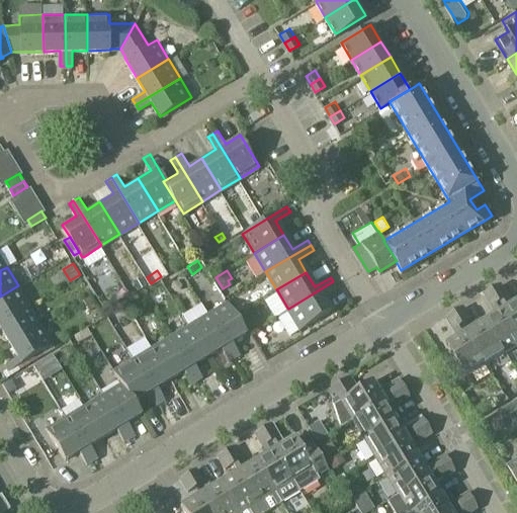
[(502,280),(494,285),(516,324),(516,298),(514,301),(502,280)]
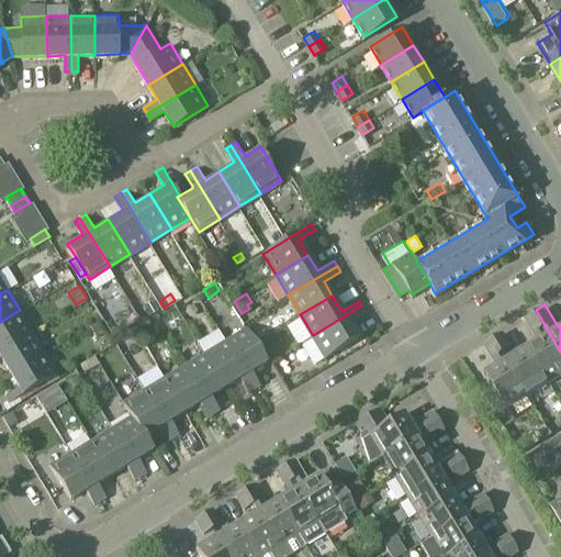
[(361,305),(313,335),(325,356),(348,343),(357,337),(348,321),(365,311),(361,305)]
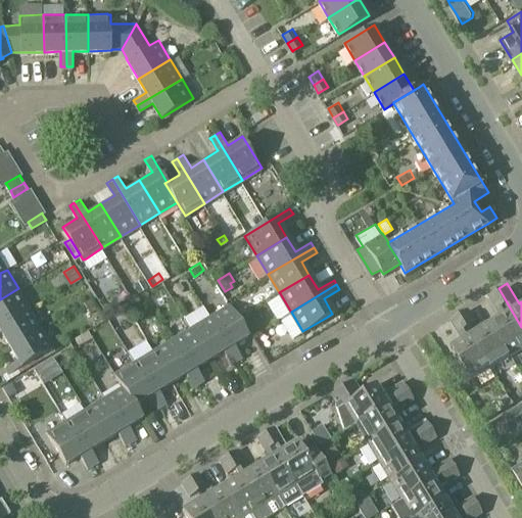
[(0,325),(30,307),(18,288),(0,299),(0,325)]
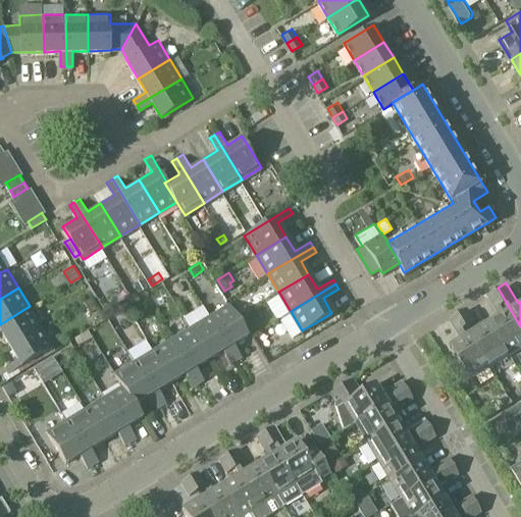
[(520,326),(498,288),(490,292),(498,305),(500,309),(498,310),(500,313),(490,319),(509,351),(510,351),(516,361),(517,362),(520,359),(520,326)]
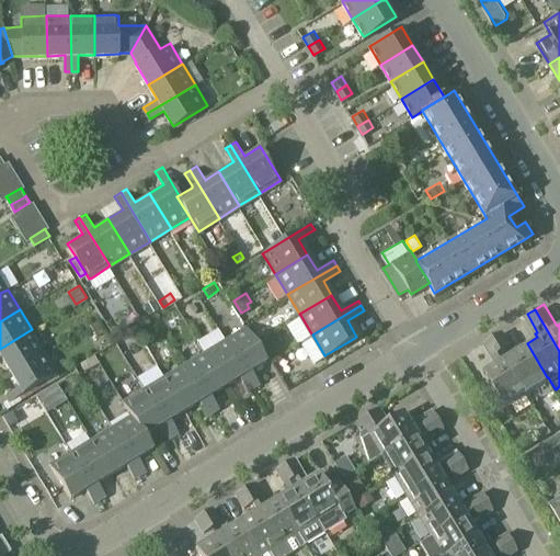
[(93,320),(100,332),(106,329),(99,317),(93,320)]
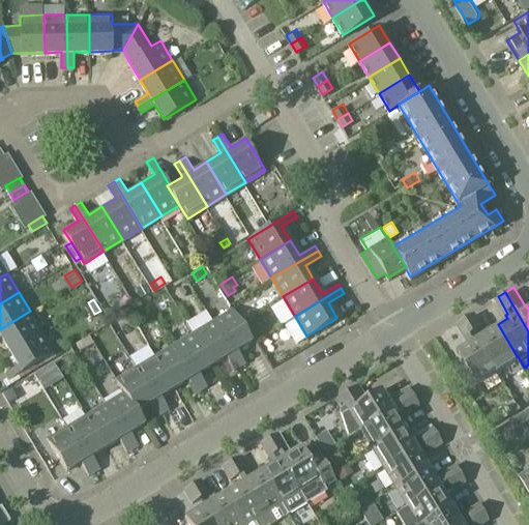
[(234,307),(212,319),(239,365),(245,360),(237,347),(253,339),(234,307)]
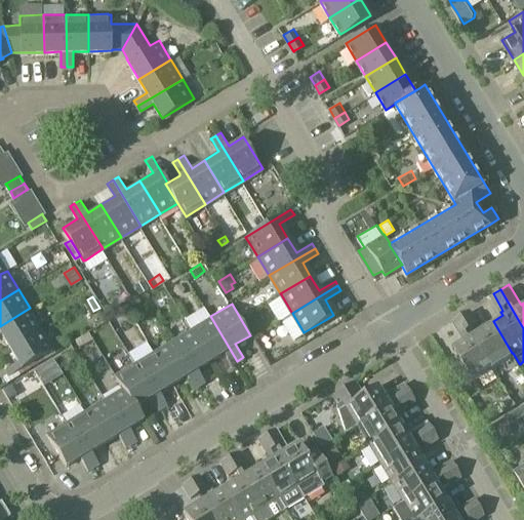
[(30,308),(0,326),(0,333),(1,333),(9,347),(42,327),(30,308)]
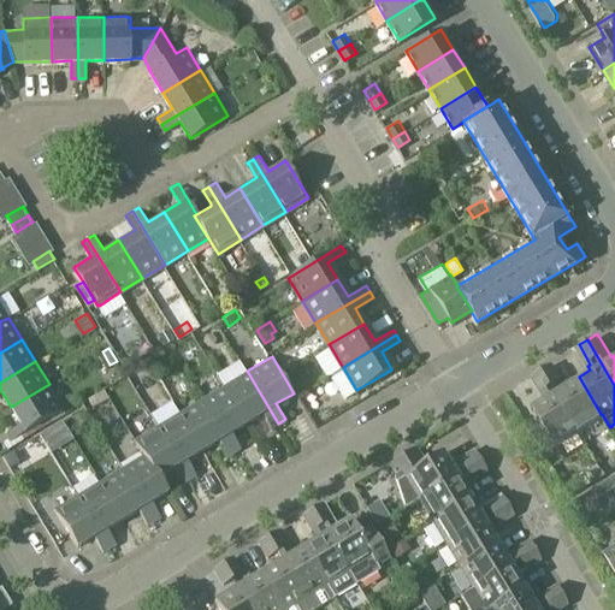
[(553,361),(543,367),(553,383),(554,383),(562,377),(561,374),(553,361)]
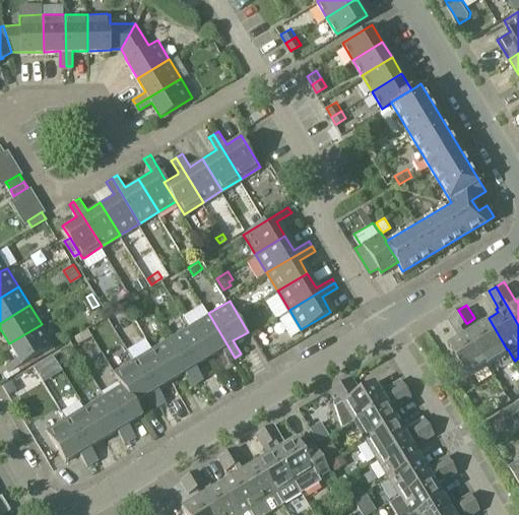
[(457,352),(447,359),(460,382),(467,377),(465,374),(489,361),(469,329),(466,323),(458,310),(451,314),(448,316),(460,335),(450,340),(457,352)]
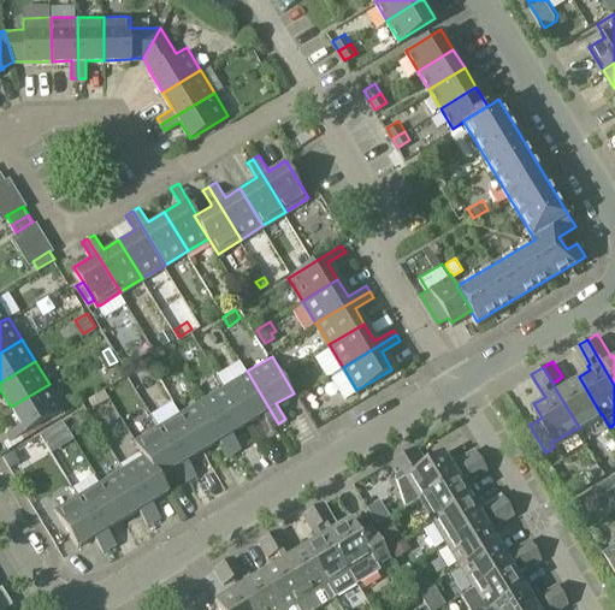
[(228,383),(225,384),(248,421),(264,412),(273,426),(278,424),(247,371),(228,383)]
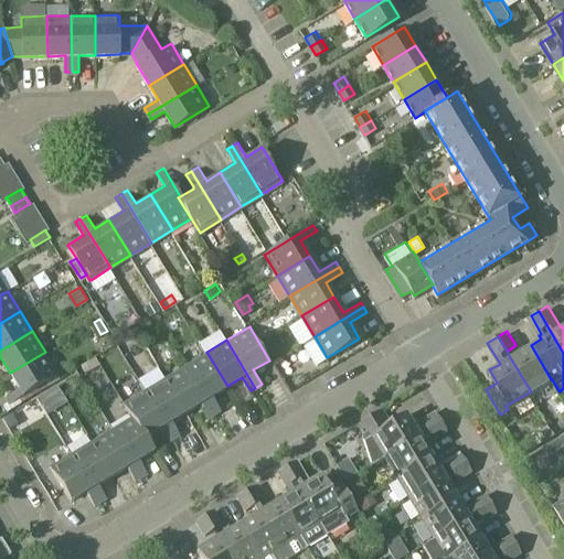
[(511,356),(510,357),(531,391),(551,379),(531,345),(511,356)]
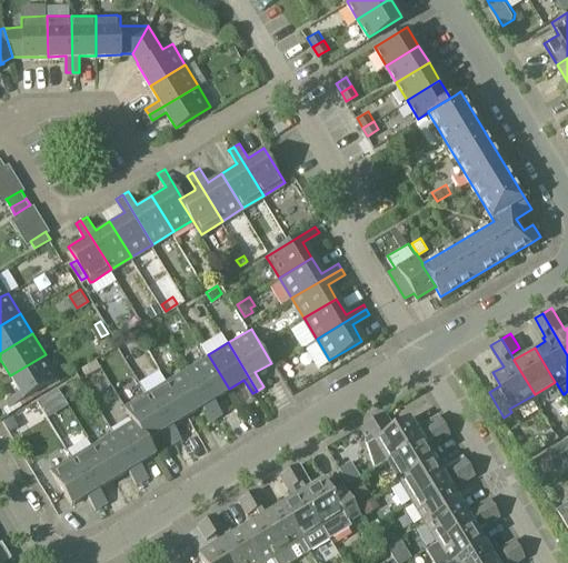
[(19,390),(6,399),(8,402),(9,404),(19,399),(58,375),(46,354),(10,375),(19,390)]
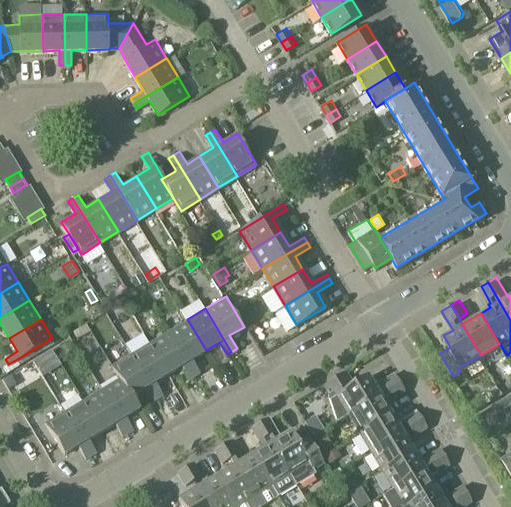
[(187,319),(169,330),(195,374),(200,371),(192,358),(206,350),(187,319)]
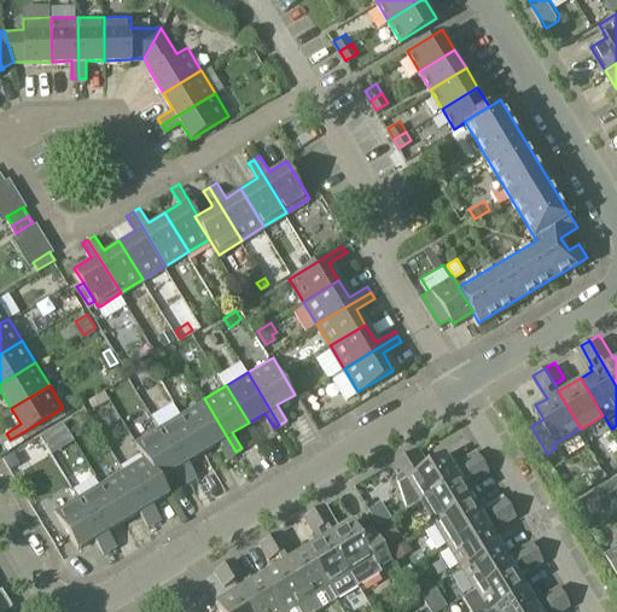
[(204,398),(181,412),(203,448),(204,449),(220,439),(228,453),(230,455),(236,452),(204,398)]
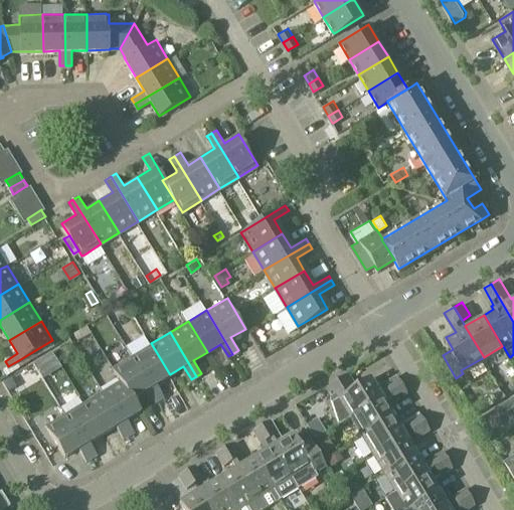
[(151,343),(133,354),(160,398),(165,395),(161,389),(157,382),(170,374),(169,373),(151,343)]
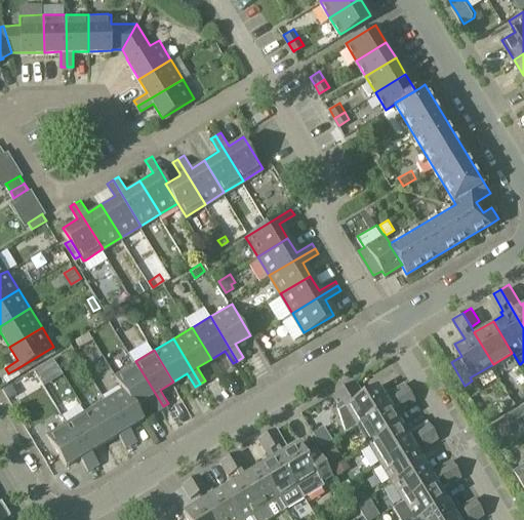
[(53,357),(37,367),(45,382),(62,371),(53,357)]
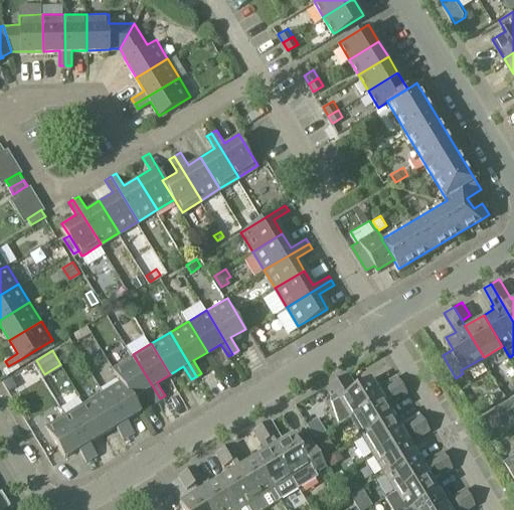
[(133,354),(114,366),(121,378),(133,396),(146,388),(155,401),(160,398),(133,354)]
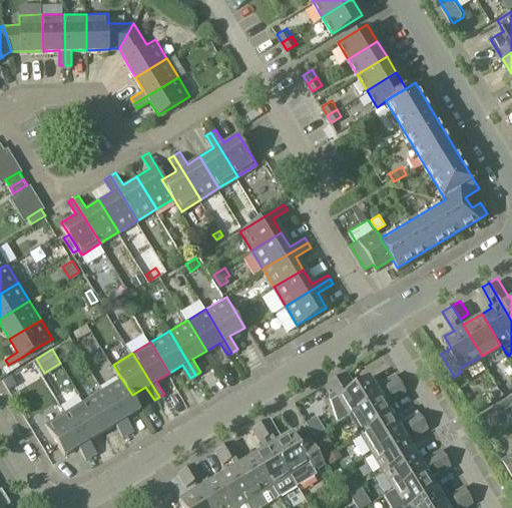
[(346,370),(325,383),(331,392),(329,393),(338,421),(349,414),(401,383),(400,381),(395,374),(379,384),(378,382),(374,385),(367,374),(353,383),(346,370)]
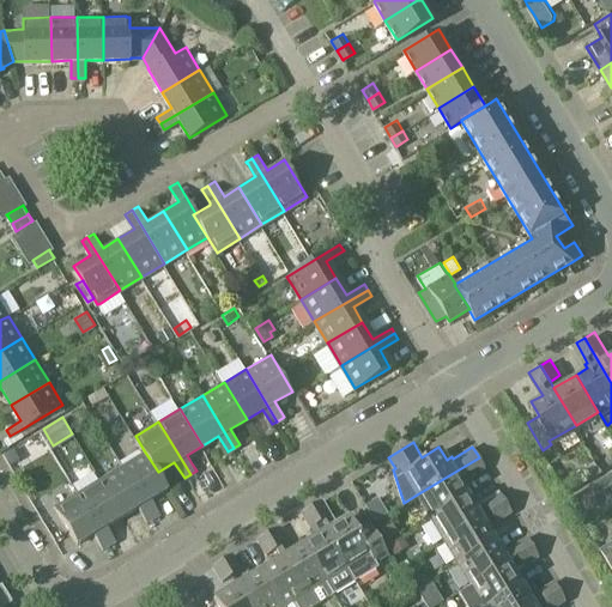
[(20,456),(14,445),(4,451),(11,462),(20,456)]
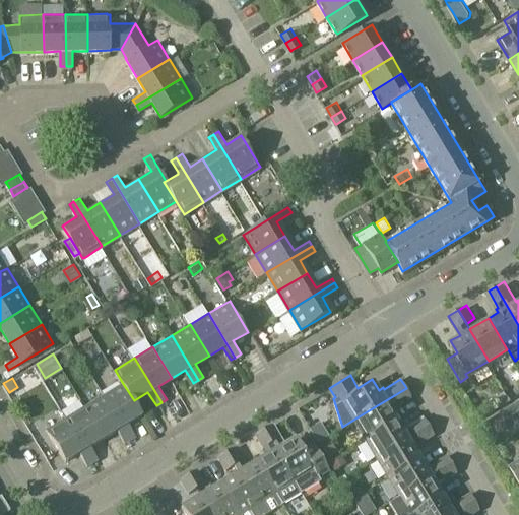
[(122,382),(104,394),(131,439),(136,435),(129,423),(142,414),(134,400),(122,382)]
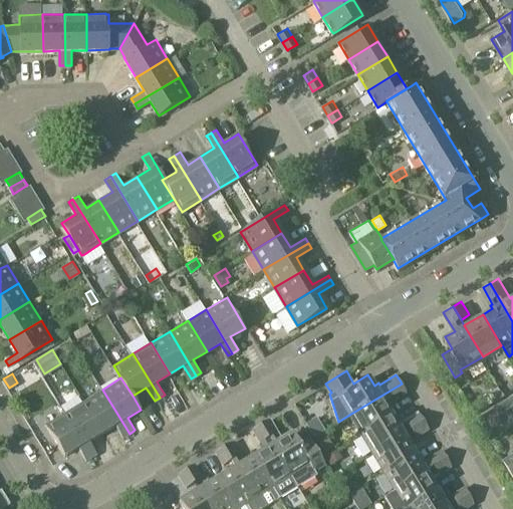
[(402,384),(349,415),(360,433),(392,414),(391,413),(385,403),(406,390),(402,384)]
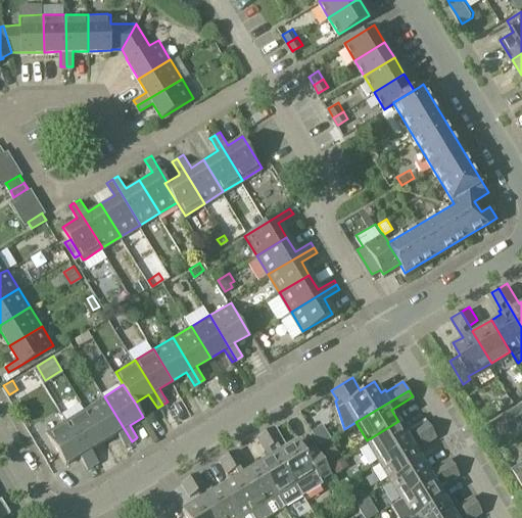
[(104,396),(85,408),(102,437),(104,440),(119,432),(126,444),(132,441),(104,396)]
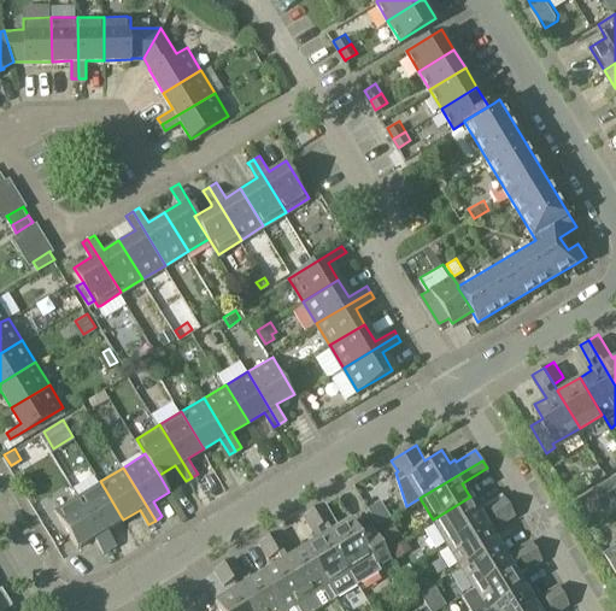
[(614,485),(608,475),(594,483),(599,493),(614,485)]
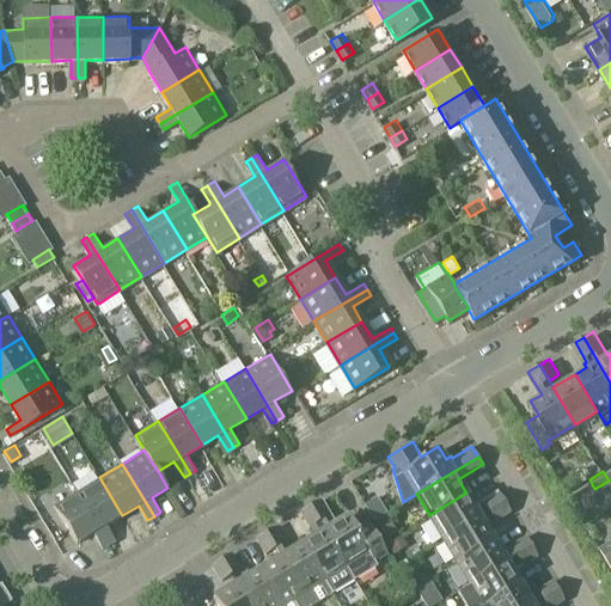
[(99,477),(77,491),(109,543),(115,539),(107,525),(122,515),(120,512),(99,477)]
